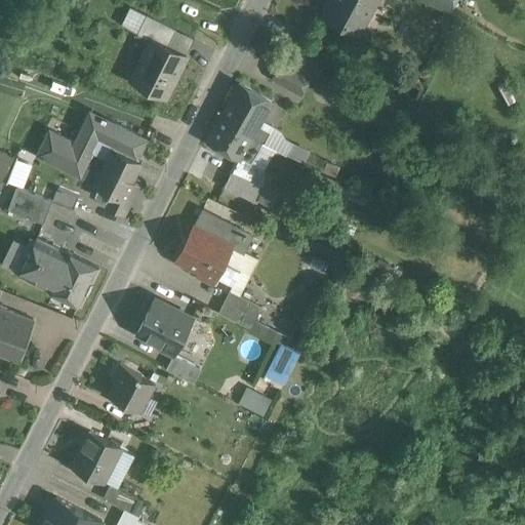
[(375,0),(328,0),(322,12),(321,12),(320,14),(358,34),(375,0)]
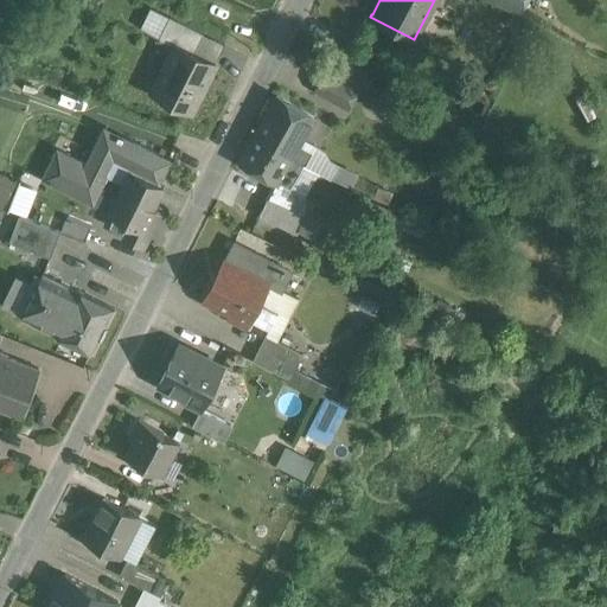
[(545,0),(492,0),(535,23),(545,0)]
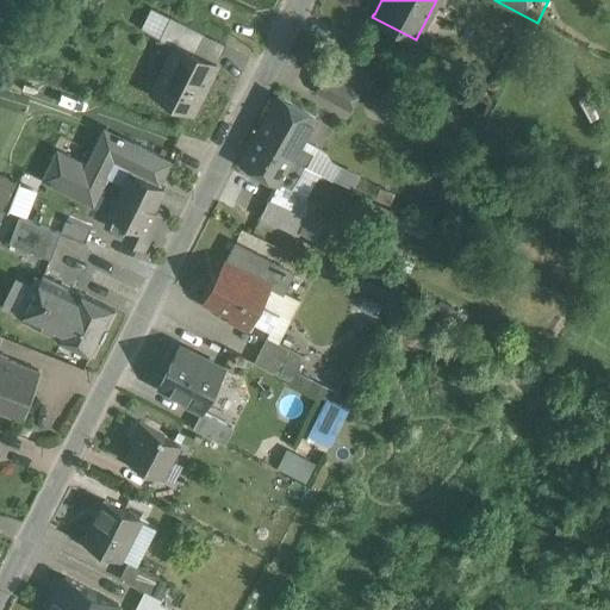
[(206,32),(170,16),(160,37),(178,45),(178,44),(195,53),(206,32)]
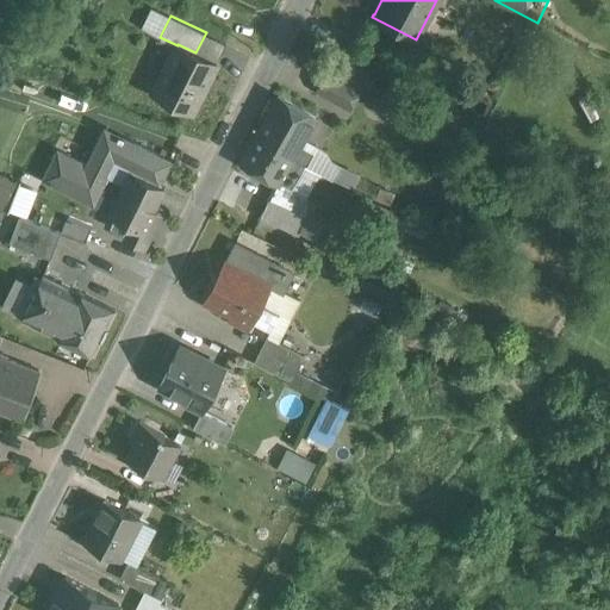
[(195,53),(178,44),(178,45),(155,91),(193,110),(216,63),(195,53)]
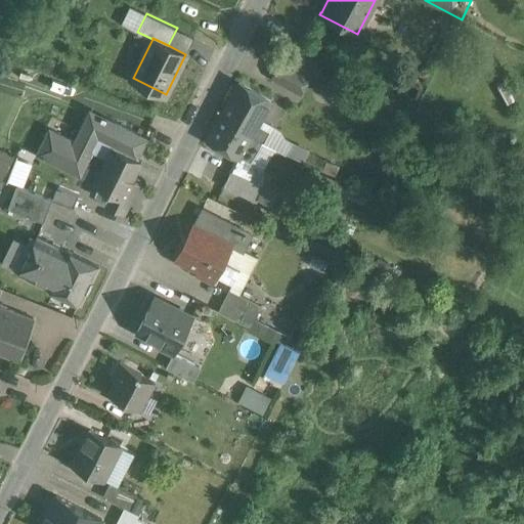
[(290,67),(282,62),(273,78),(300,93),(309,77),(290,67)]
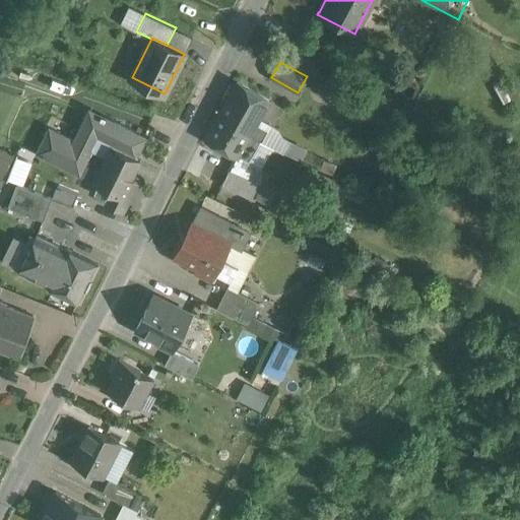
[(268,101),(238,83),(220,114),(234,122),(231,126),(249,136),(249,135),(260,141),(267,130),(255,124),(268,101)]
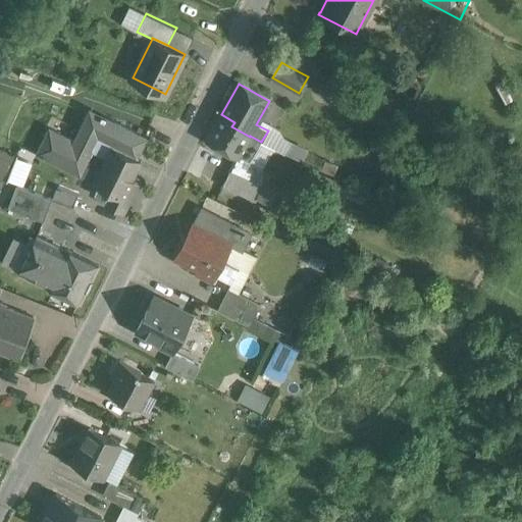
[(148,137),(106,116),(102,114),(100,117),(101,118),(94,135),(80,127),(73,140),(49,127),(36,154),(81,175),(94,150),(107,156),(94,183),(111,191),(105,203),(123,212),(139,183),(132,178),(141,160),(138,158),(148,137)]
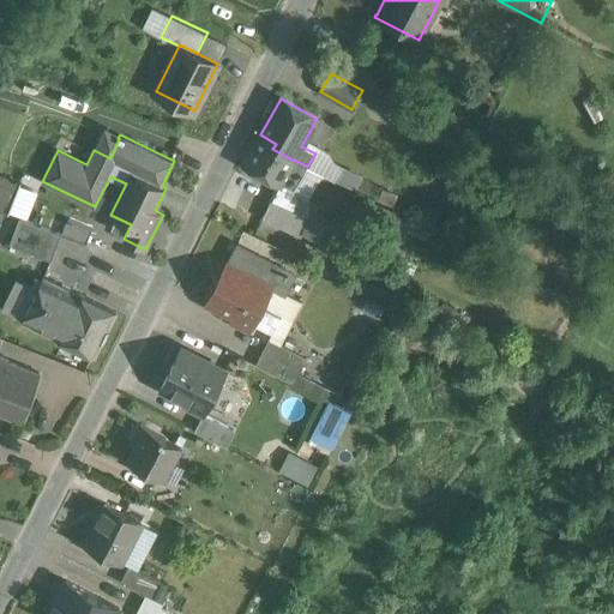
[(276,144),(260,134),(244,163),(242,163),(242,164),(280,185),(293,191),(307,167),(294,160),(294,161),(272,149),(276,144)]
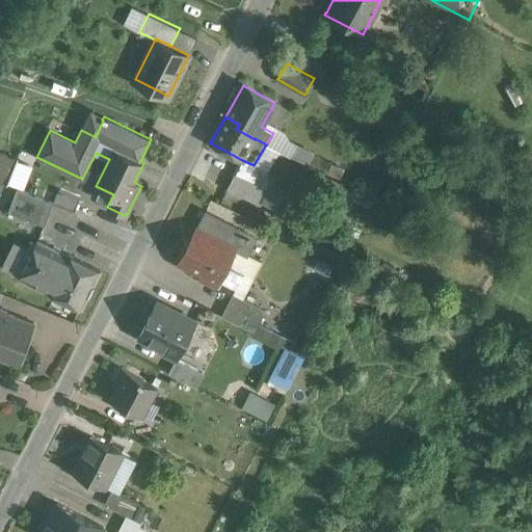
[(19,160),(0,153),(0,181),(9,184),(19,160)]
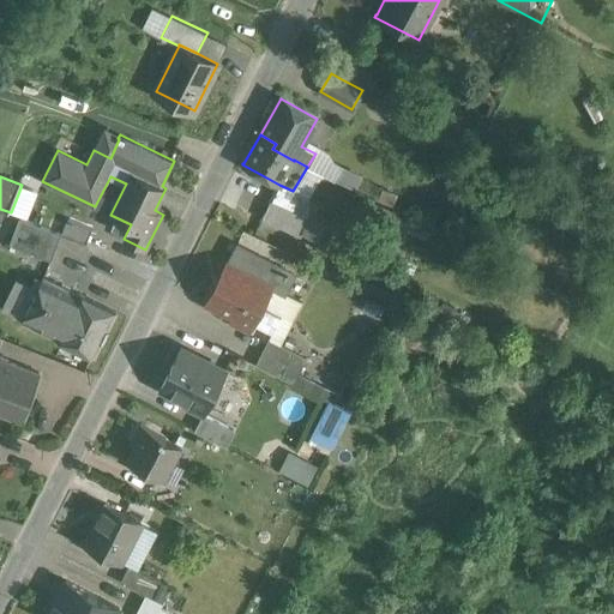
[(308,218),(270,200),(262,220),(300,238),(308,218)]
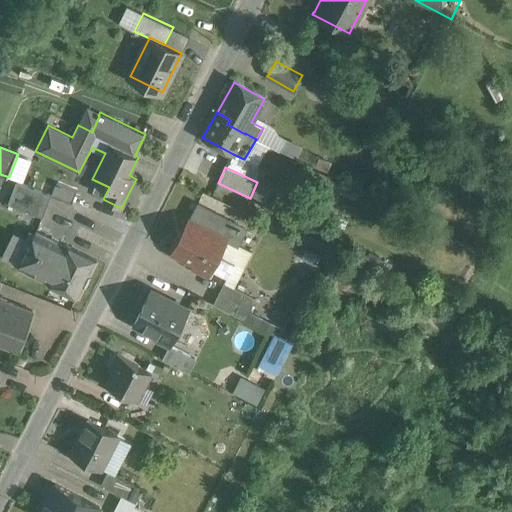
[(77,189),(57,181),(52,195),(72,202),(77,189)]
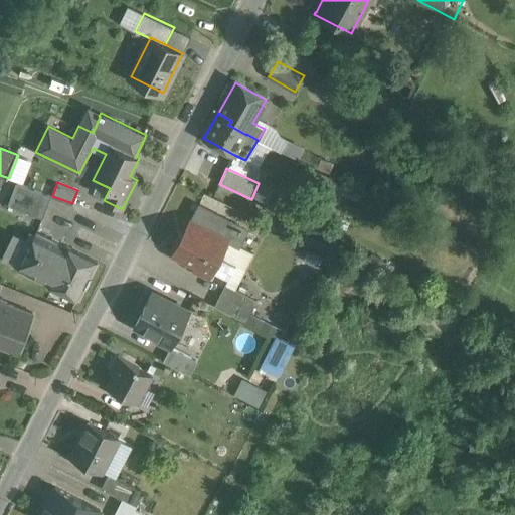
[(51,195),(17,183),(9,205),(42,218),(51,195)]
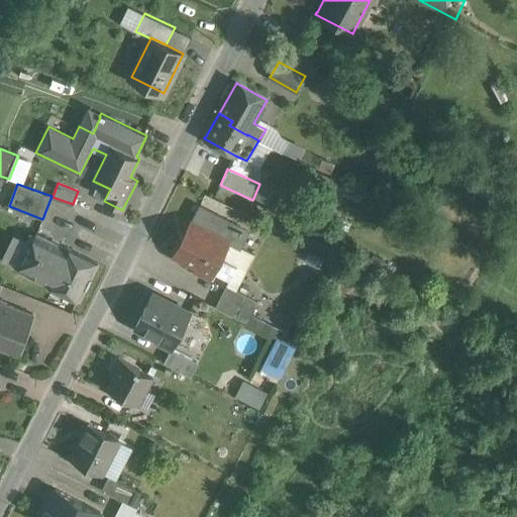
[(199,205),(191,221),(190,221),(174,253),(197,266),(194,271),(210,279),(214,270),(229,278),(236,265),(221,256),(228,242),(239,247),(247,230),(199,205)]
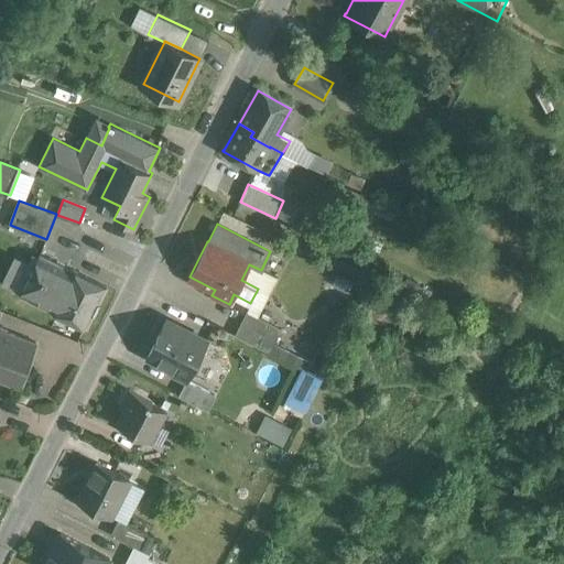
[(72,270),(40,255),(20,294),(53,310),(72,270)]
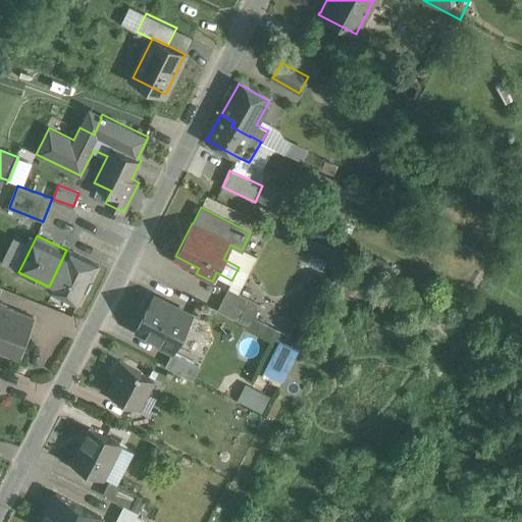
[(98,265),(67,249),(66,250),(49,286),(80,302),(98,265)]
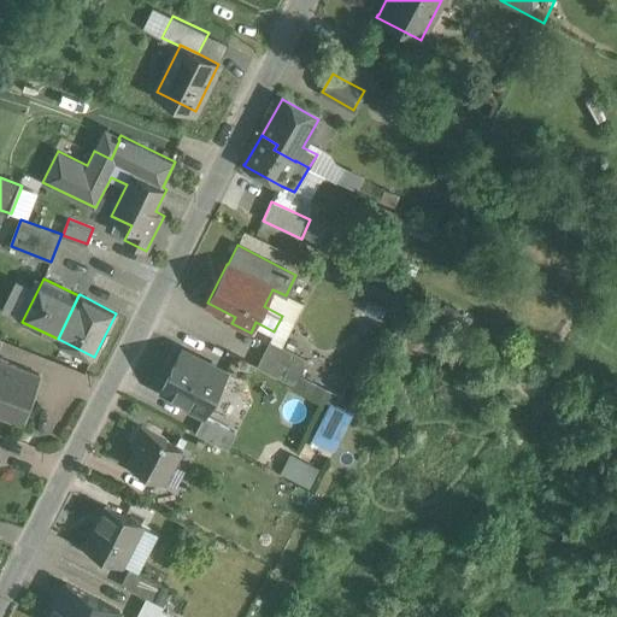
[(295,352),(270,339),(263,352),(288,365),(295,352)]
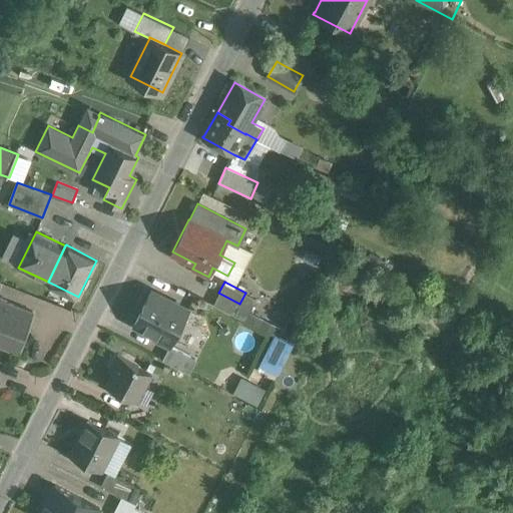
[(150,292),(135,323),(155,333),(154,336),(167,343),(184,309),(150,292)]
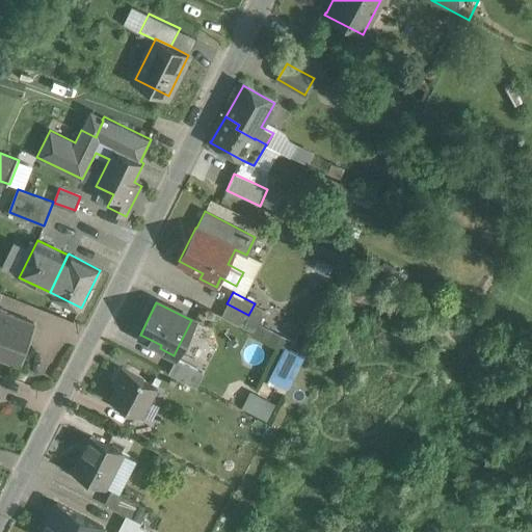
[(248,315),(227,303),(220,315),(243,326),(248,315)]
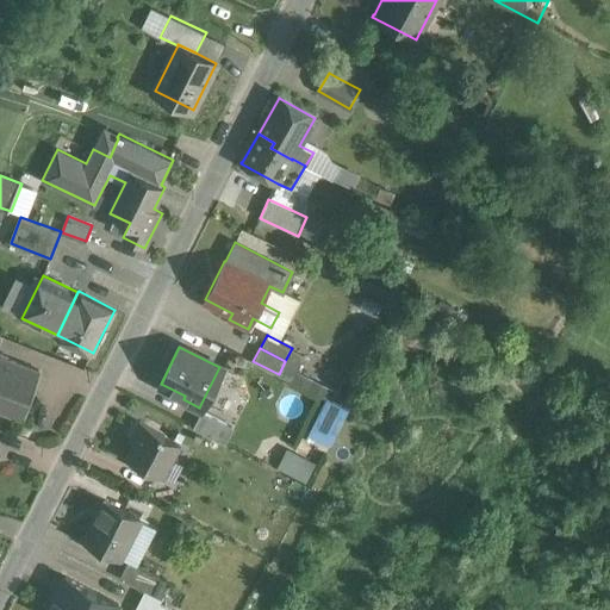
[(305,355),(292,348),(285,361),(279,374),(291,380),(305,355)]
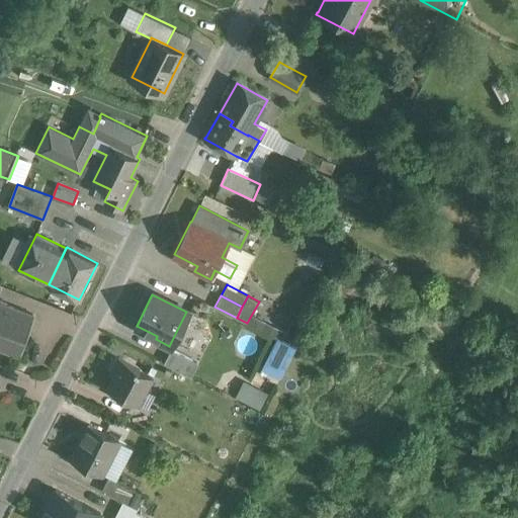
[(0,300),(0,348),(18,355),(34,314),(0,300)]
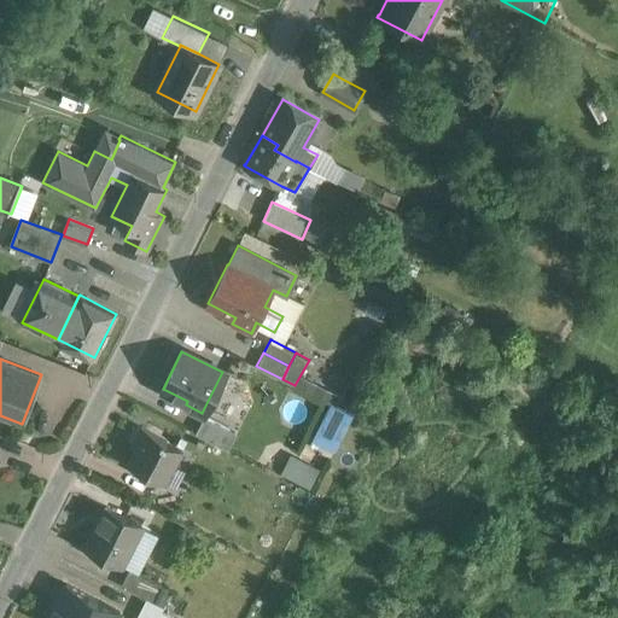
[(168,443),(143,429),(141,430),(143,431),(135,445),(134,444),(133,445),(138,448),(129,465),(164,484),(164,482),(162,481),(170,466),(173,467),(181,452),(167,444),(168,443)]
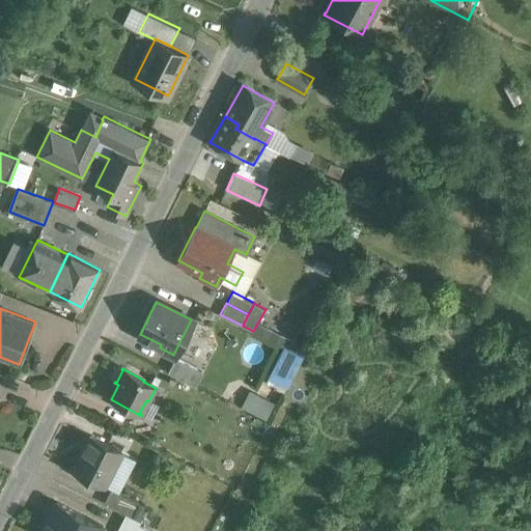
[(251,389),(243,406),(268,418),(277,401),(251,389)]
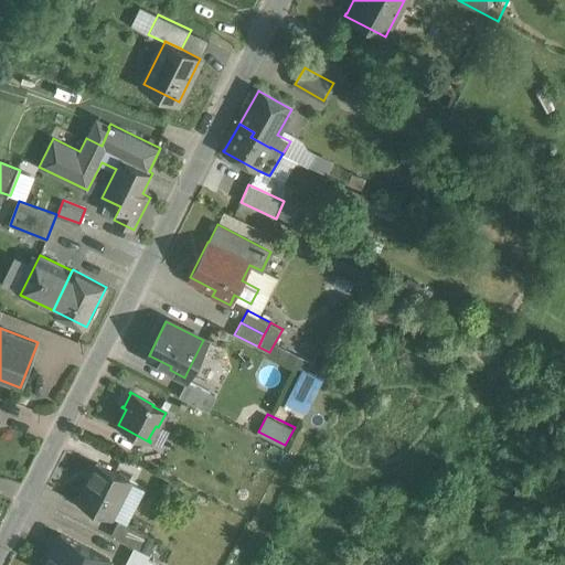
[(130,480),(96,464),(77,501),(110,519),(130,480)]
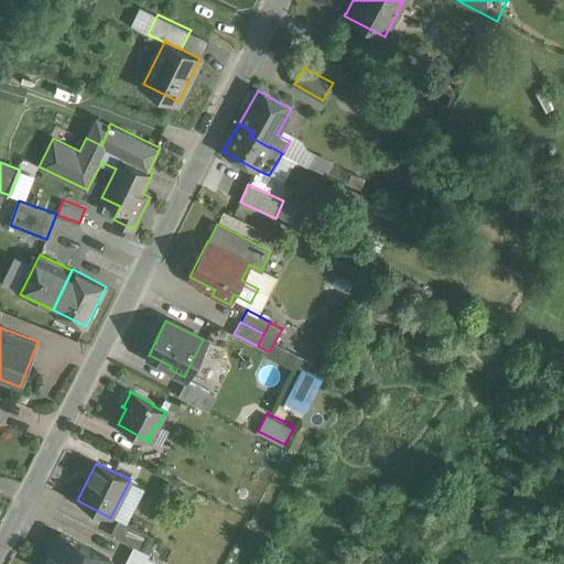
[(141,532),(119,521),(111,535),(133,546),(141,532)]
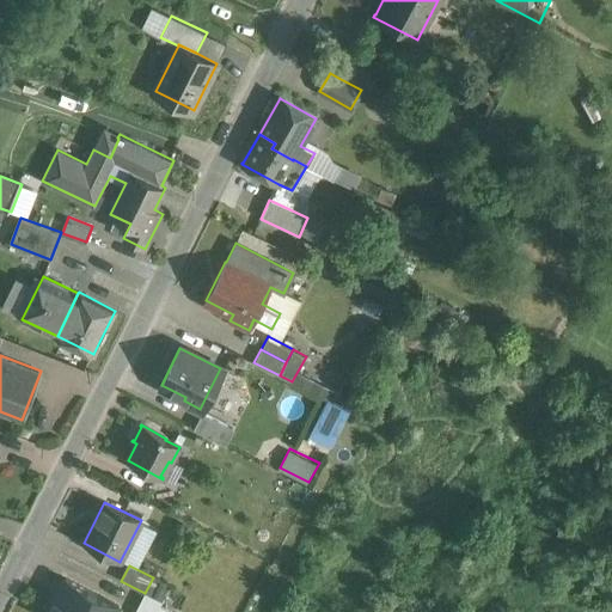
[(115,611),(120,605),(67,579),(48,611),(115,611)]
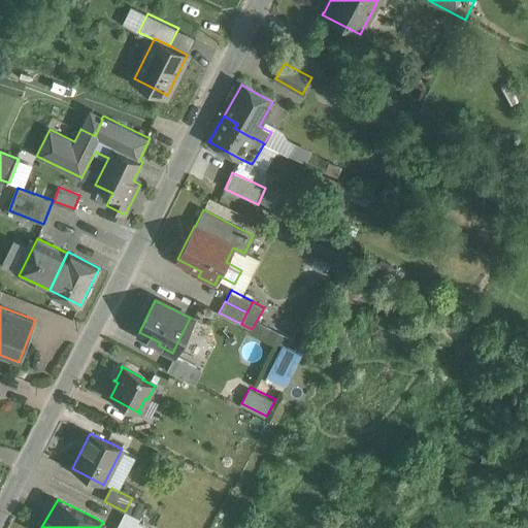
[(145,527),(146,527),(126,516),(119,527),(145,527)]
